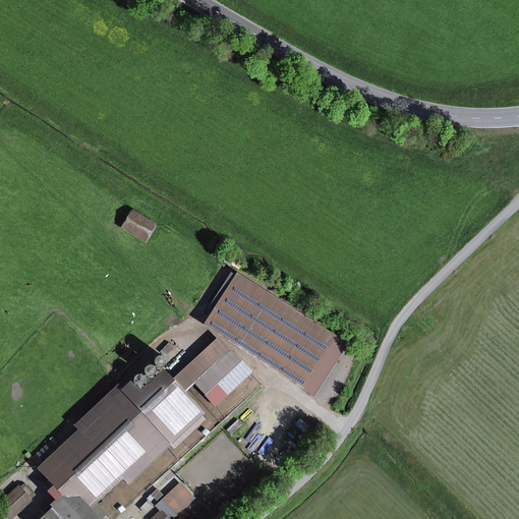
[(147,241),(158,222),(133,207),(121,226),(147,241)]
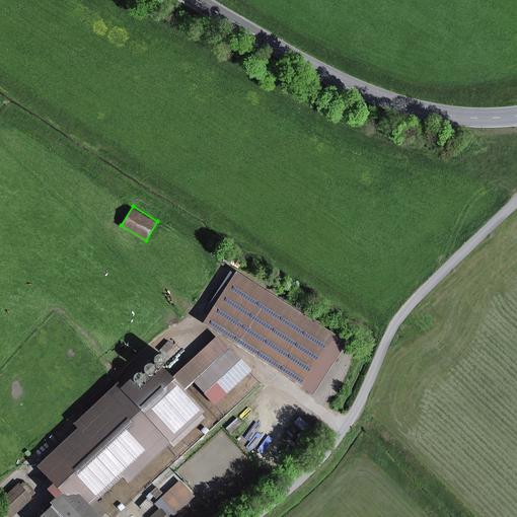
[(336,334),(235,270),(202,321),(301,385),(336,334)]
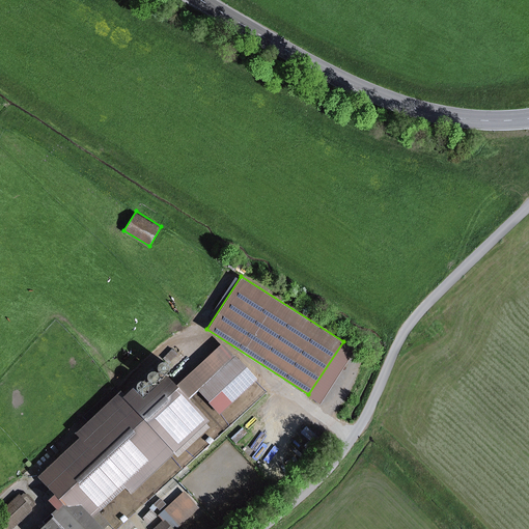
[(99,528),(101,528),(104,528),(112,522),(101,509),(124,486),(131,493),(175,452),(178,455),(211,426),(206,422),(209,420),(189,398),(197,390),(219,414),(258,378),(235,354),(234,355),(222,341),(175,386),(164,374),(141,396),(136,391),(137,391),(139,392),(142,391),(144,390),(145,388),(145,386),(145,383),(143,382),(141,380),(139,380),(138,380),(137,380),(135,382),(134,384),(133,386),(134,388),(132,386),(121,395),(118,392),(76,432),(79,436),(36,476),(51,493),(46,498),(54,507),(49,512),(51,514),(35,528),(99,528)]
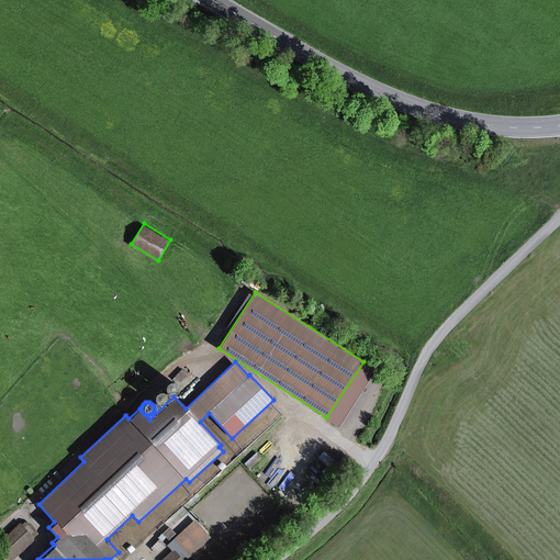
[(179,384),(190,374),(185,369),(175,378),(179,384)]
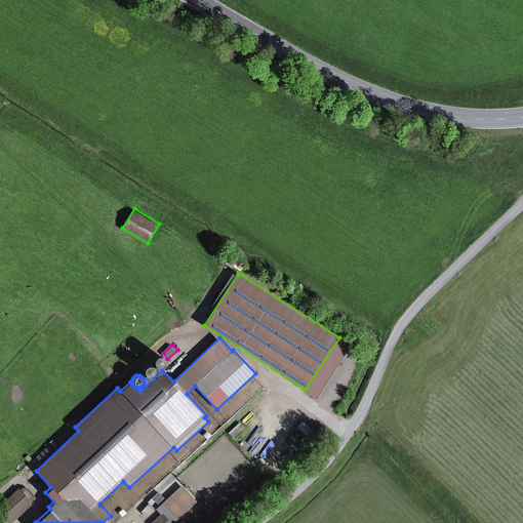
[(160,368),(161,367),(163,365),(163,362),(163,360),(161,358),(159,357),(157,356),(155,357),(153,358),(152,360),(151,362),(152,365),(153,367),(155,368),(157,368),(160,368)]
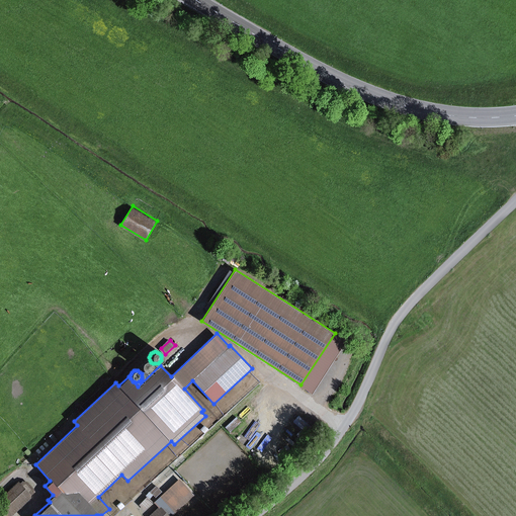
[(148,372),(150,371),(151,369),(151,367),(151,364),(150,362),(148,361),(145,361),(143,361),(141,362),(140,364),(139,367),(140,369),(141,371),(143,372),(145,373),(148,372)]
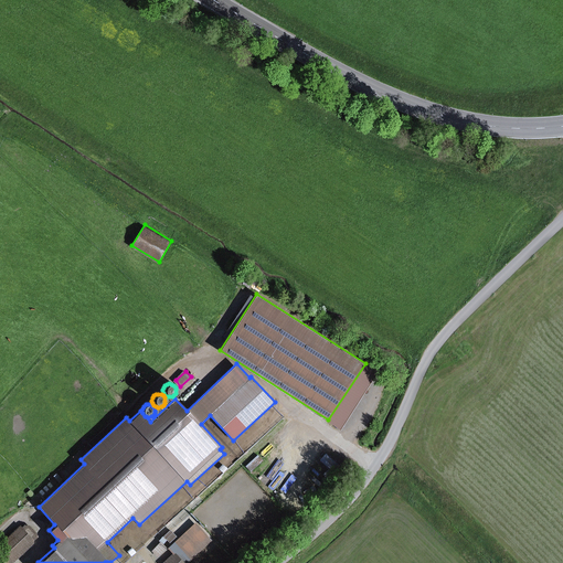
[(265,460),(259,454),(247,465),(253,470),(265,460)]
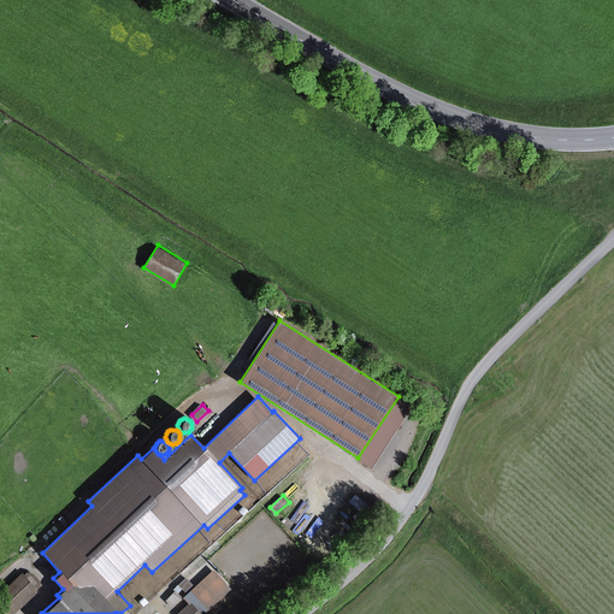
[(319,509),(312,502),(297,517),(305,524),(319,509)]
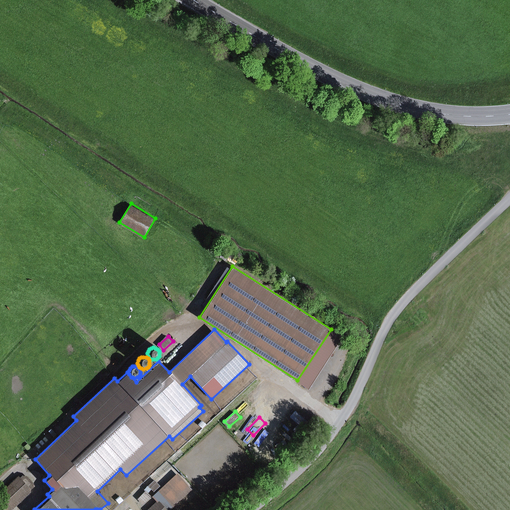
[(153,495),(158,500),(146,509),(170,509),(193,489),(178,472),(163,486),(156,479),(146,488),(146,489),(138,496),(144,502),(151,495),(149,492),(153,489),(156,492),(153,495)]
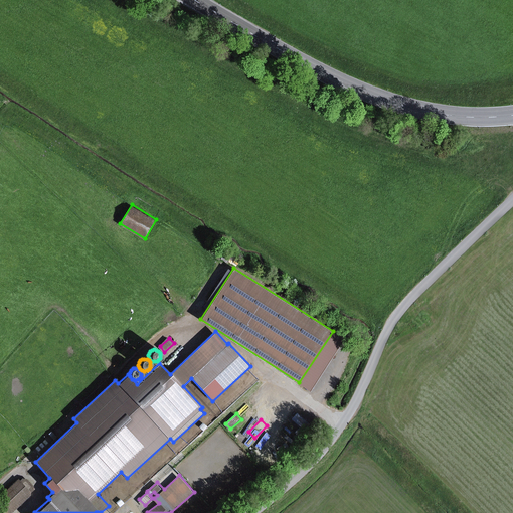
[(21,480),(19,478),(0,495),(0,501),(11,512),(33,492),(31,490),(34,488),(34,484),(28,478),(23,477),(21,480)]
